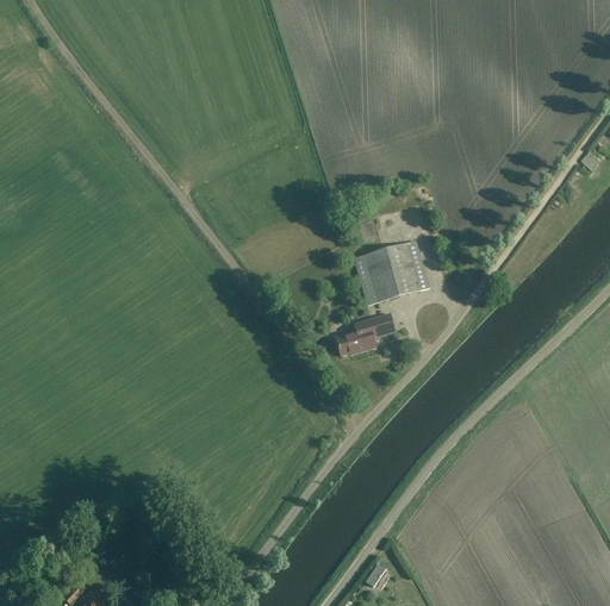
[(607,182),(609,177),(609,168),(589,150),(580,160),(607,182)]
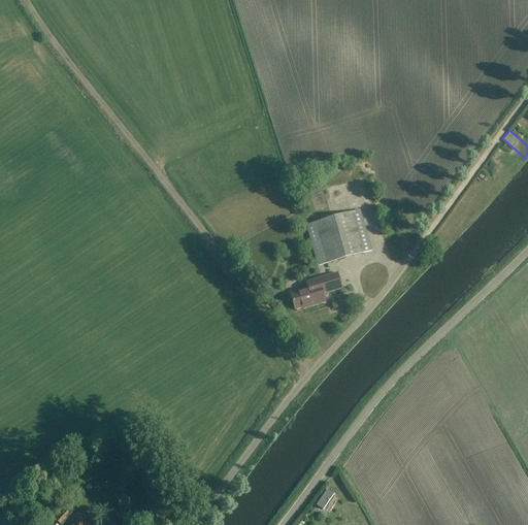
[(317,263),(363,250),(352,209),(305,223),(317,263)]
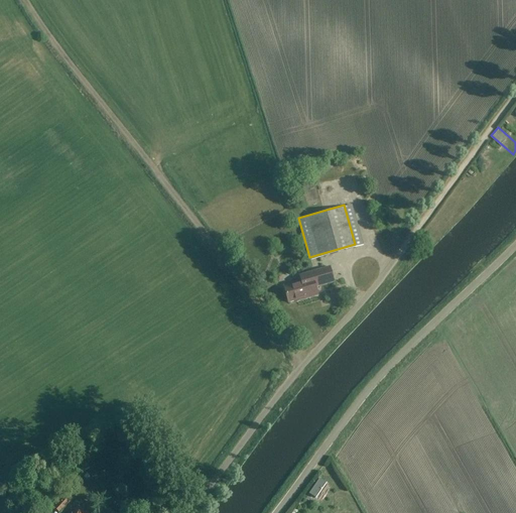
[(283,283),(288,300),(296,297),(297,298),(317,292),(315,285),(335,279),(330,263),(298,272),(300,278),(283,283)]
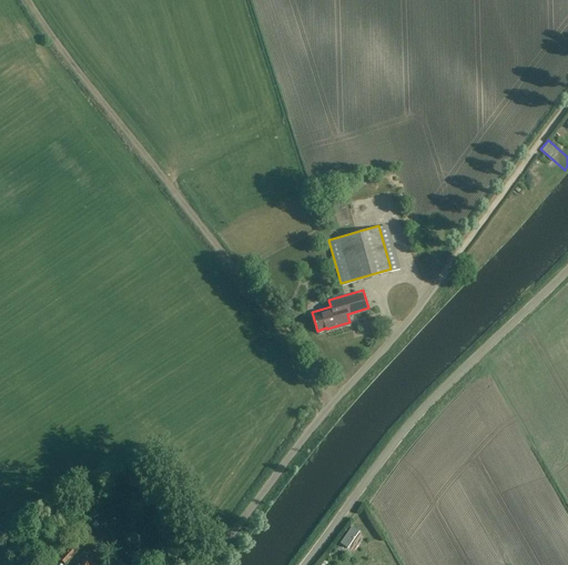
[(340,541),(347,546),(358,528),(352,524),(340,541)]
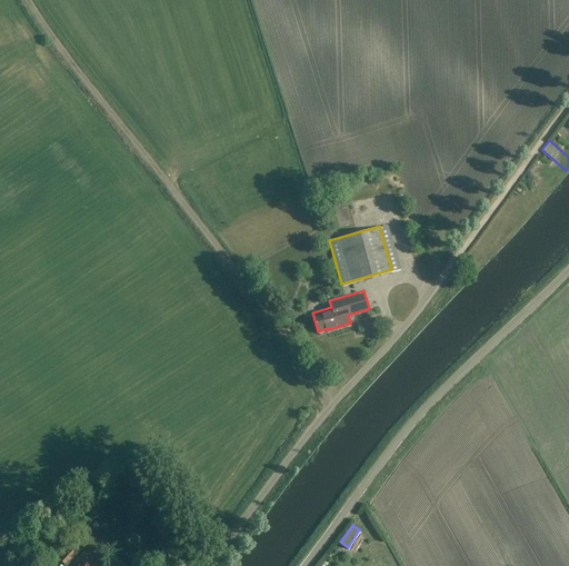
[(73,542),(59,557),(65,563),(79,547),(73,542)]
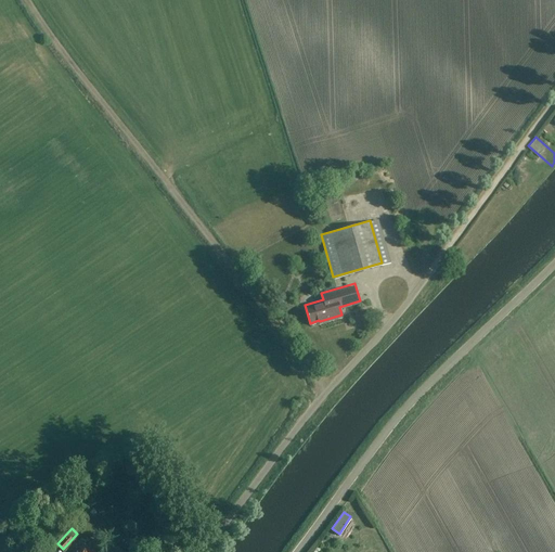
[(97,551),(86,541),(75,551),(97,551)]
